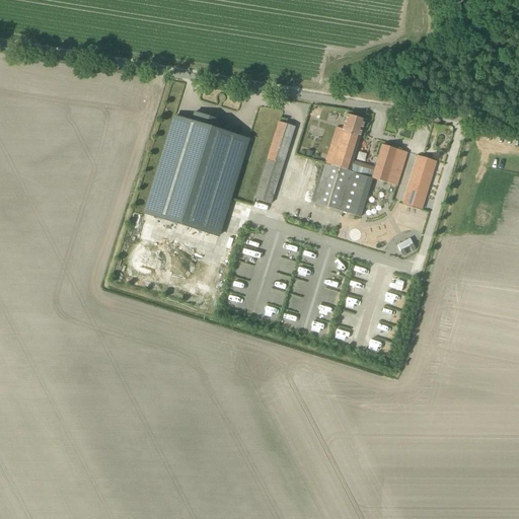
[(144,214),(217,237),(247,139),(220,131),(223,122),(195,113),(192,122),(174,117),(144,214)]
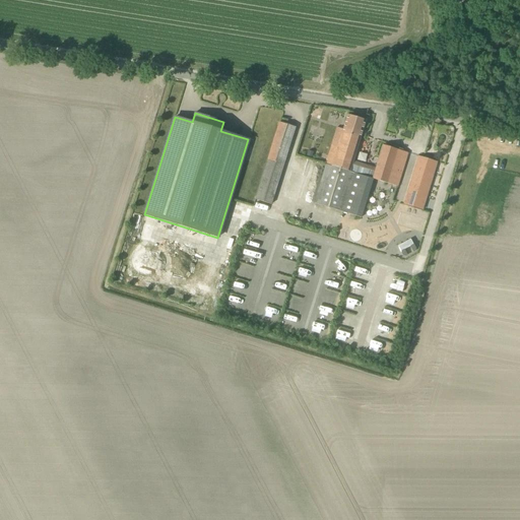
[(352,163),(360,138),(366,121),(347,115),(343,129),(336,127),(325,165),(326,165),(314,203),(342,212),(354,174),(381,182),(377,194),(393,199),(407,153),(383,145),(376,170),(352,163)]
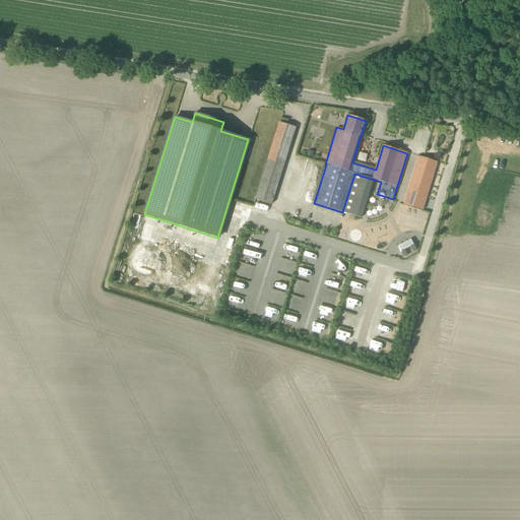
[(271,204),(296,127),(279,122),(255,200),(271,204)]
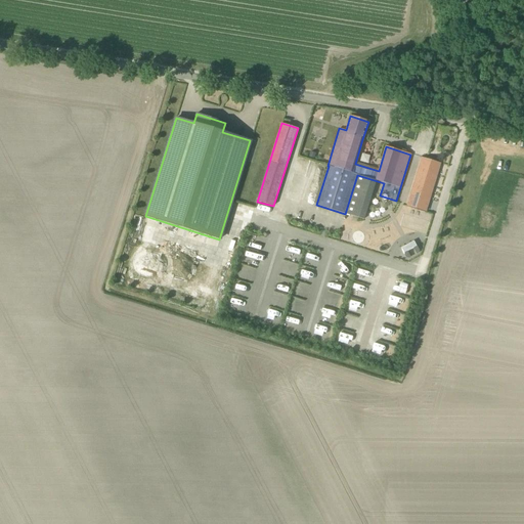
[(425,212),(440,163),(422,158),(407,207),(425,212)]
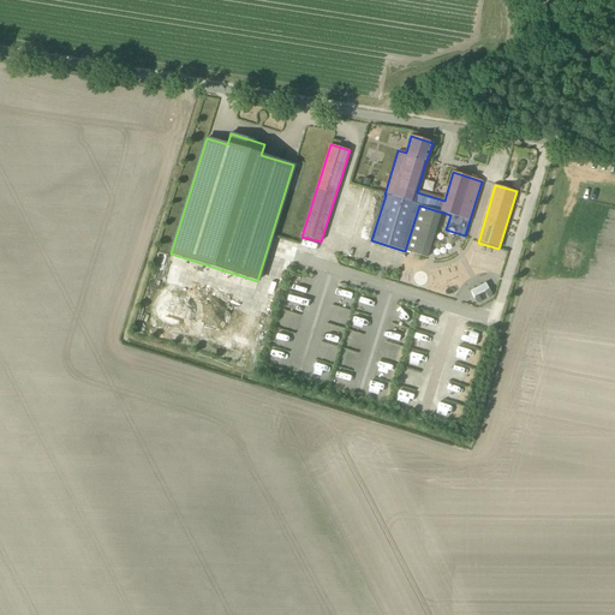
[(484,291),(489,288),(485,282),(471,290),(478,304),(489,298),(484,291)]
